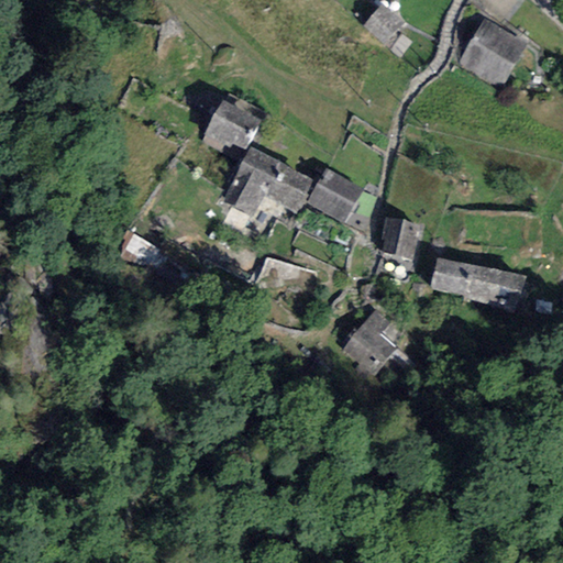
[(403,24),(383,6),(363,26),(383,45),(403,24)]
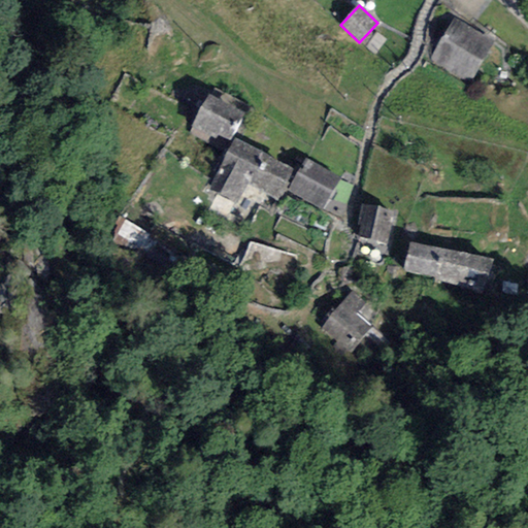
[(494,42),(454,19),(429,60),(469,84),(494,42)]
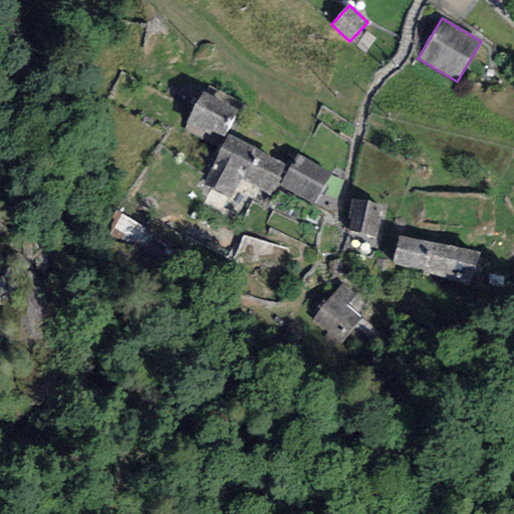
[(242,104),(207,85),(184,129),(200,139),(206,129),(223,139),(242,104)]
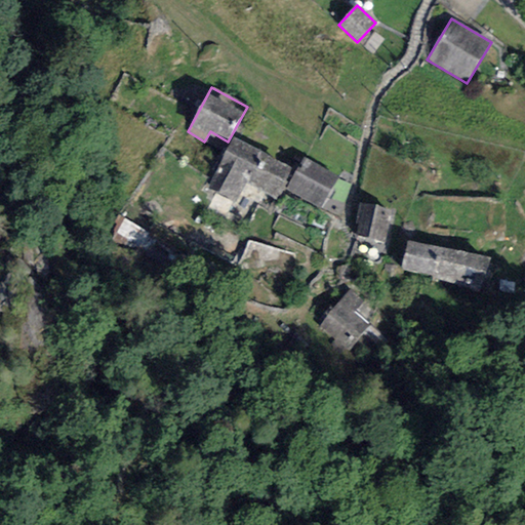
[(233,203),(244,183),(260,152),(234,137),(206,189),(233,203)]
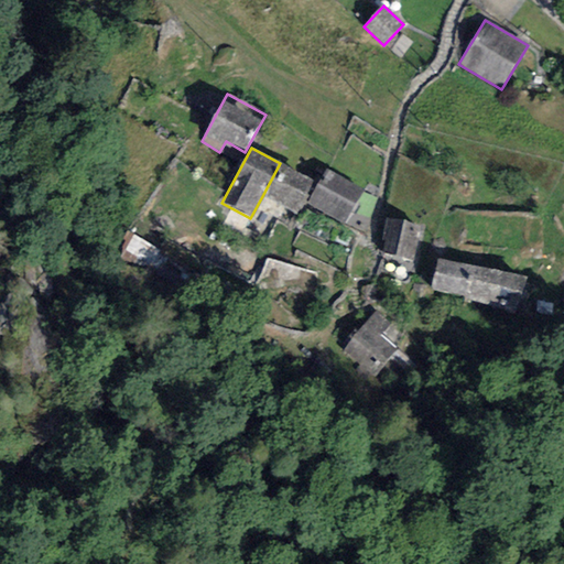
[(314,182),(280,163),(262,196),(296,215),(314,182)]
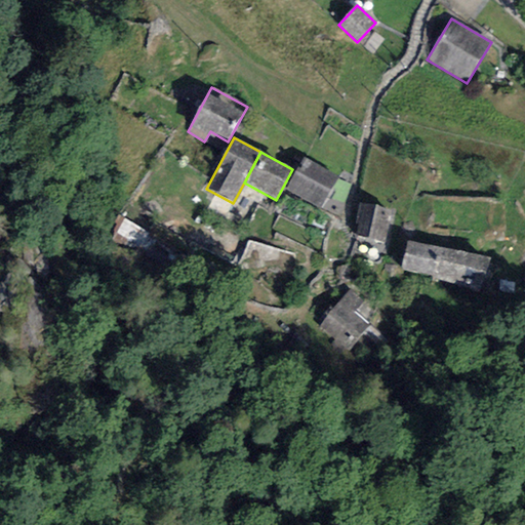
[(338,176),(304,157),(286,190),(321,208),(338,176)]
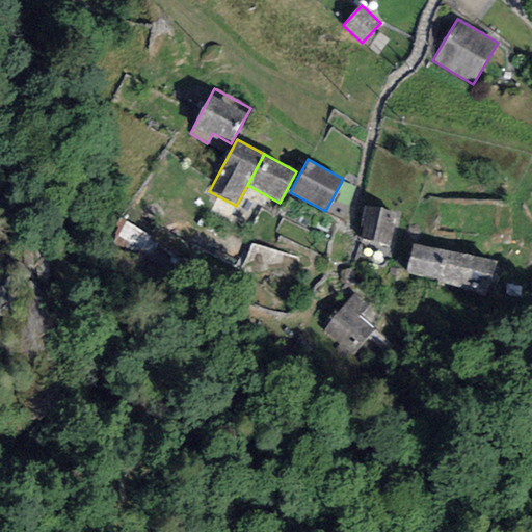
[(398,213),(364,206),(356,239),(391,246),(398,213)]
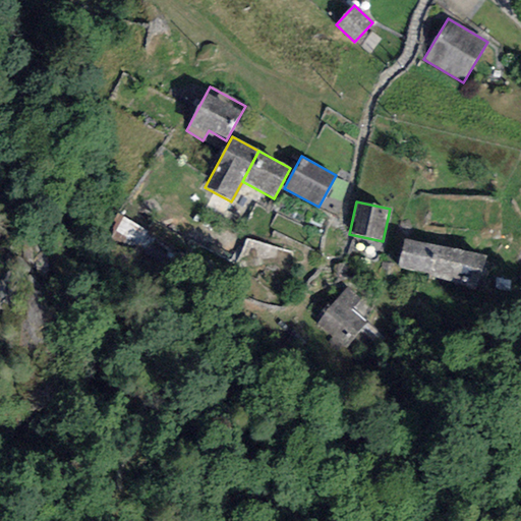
[(486,255),(404,239),(398,269),(480,285),(486,255)]
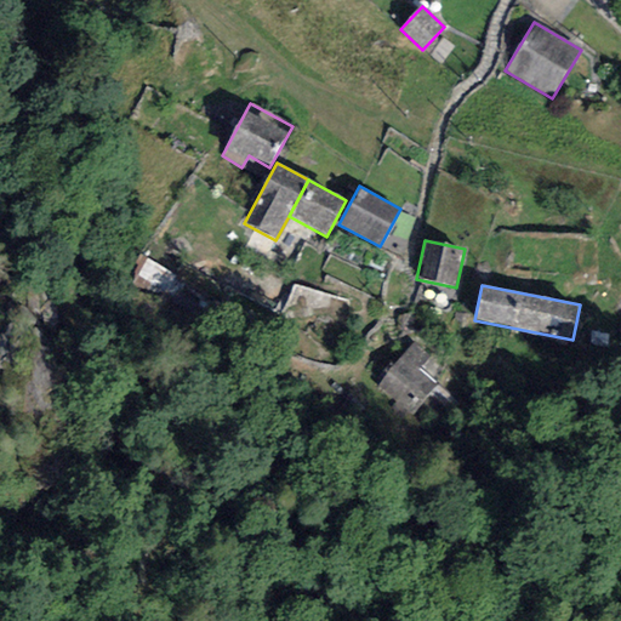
[(429,358),(414,343),(376,385),(411,416),(438,387),(419,369),(429,358)]
